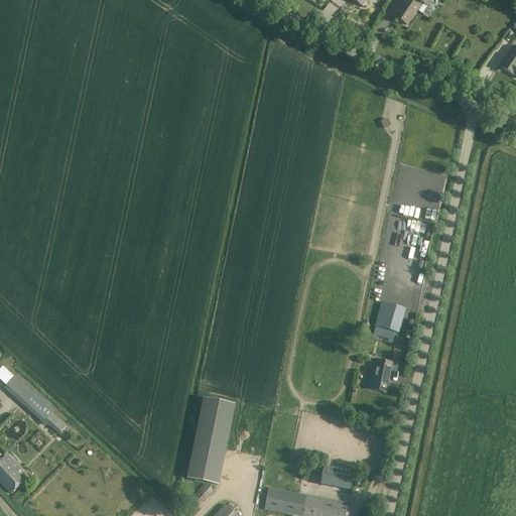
[(413,0),(412,3),(408,0),(396,17),(407,25),(416,11),(419,12),(423,5),(428,8),(433,0),(413,0)]
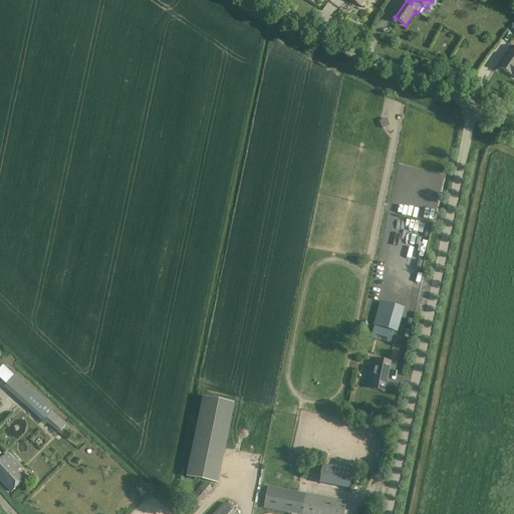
[(513,46),(500,67),(510,75),(511,74),(513,76),(513,46)]
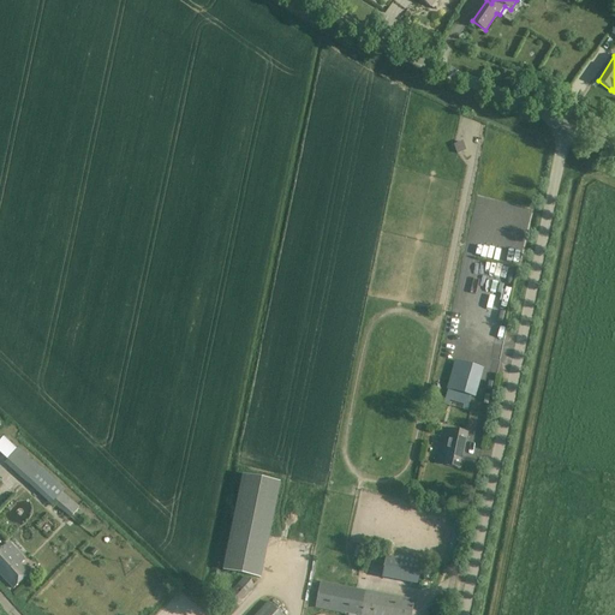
[(454,145),(457,153),(466,150),(463,142),(454,145)]
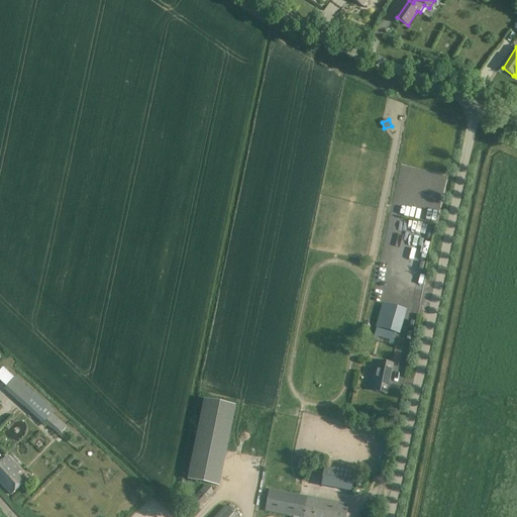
[(389,253),(384,276),(392,278),(397,255),(389,253)]
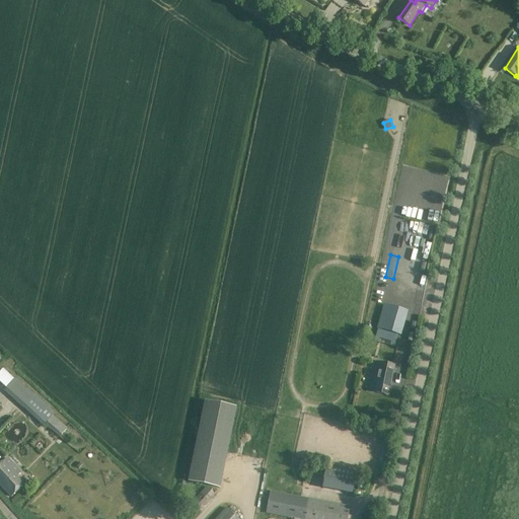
[(397,336),(404,310),(384,305),(376,337),(395,342),(397,336)]
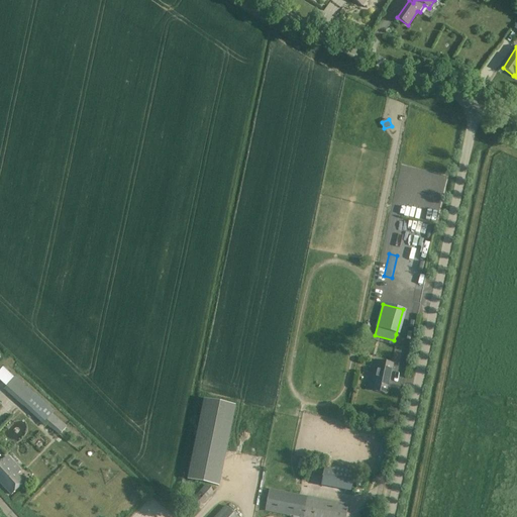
[(393,365),(376,360),(369,391),(386,395),(393,365)]
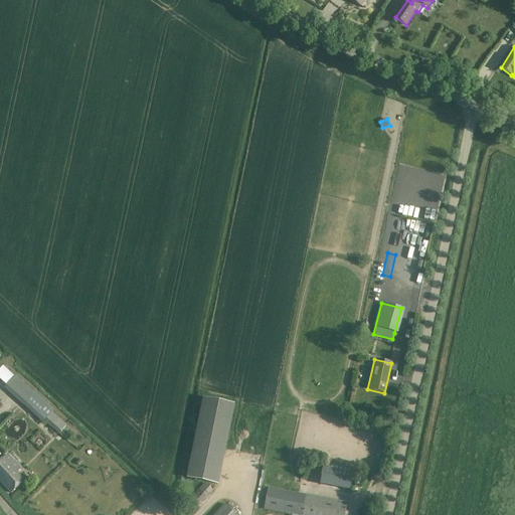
[(55,410),(16,375),(4,388),(43,423),(45,421),(59,435),(67,425),(52,412),(55,410)]
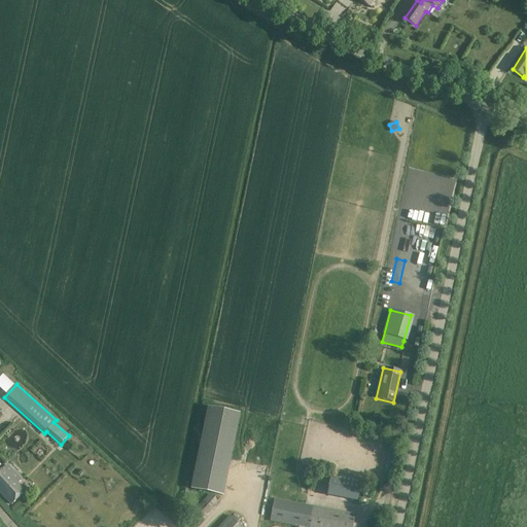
[(208,408),(191,489),(223,496),(240,415),(208,408)]
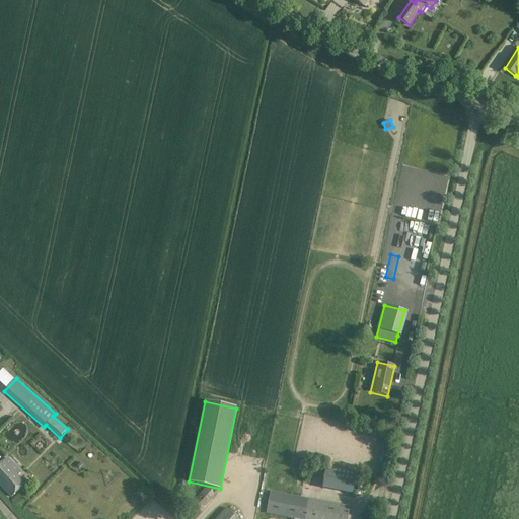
[(19,472),(7,459),(0,465),(0,484),(12,497),(24,486),(15,475),(19,472)]
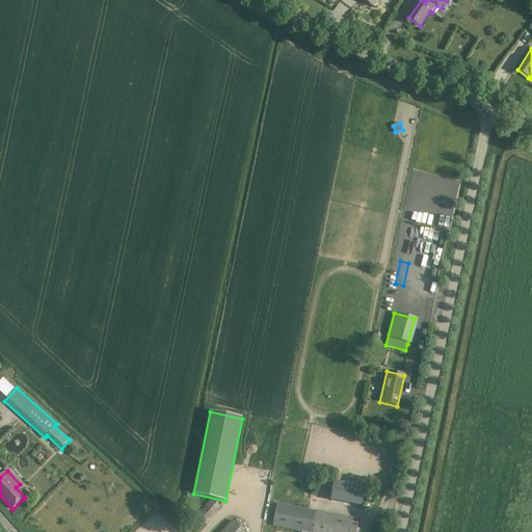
[(366,483),(336,478),(330,501),(362,507),(366,483)]
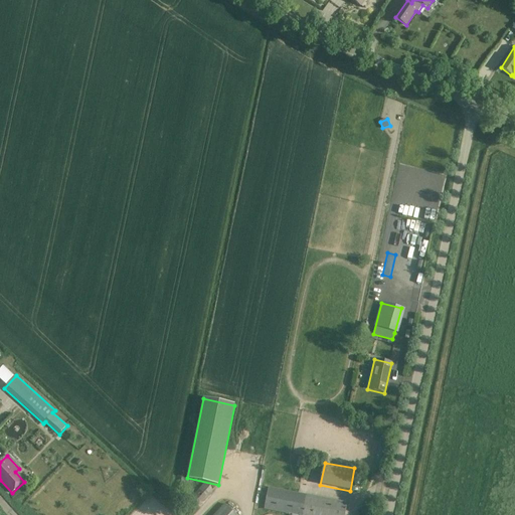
[(189,498),(197,505),(211,490),(204,483),(189,498)]
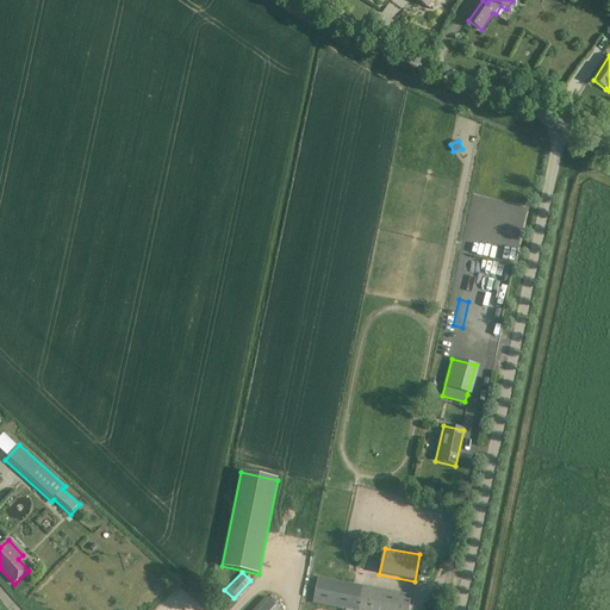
[(408,609),(411,596),(318,577),(313,601),(354,609),(353,609),(408,609)]
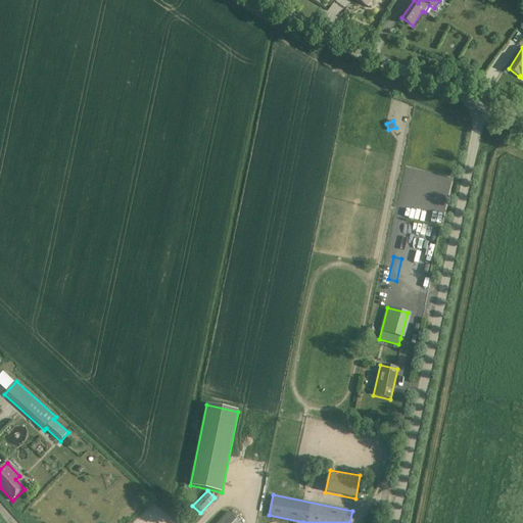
[(239,522),(229,512),(218,522),(239,522)]
